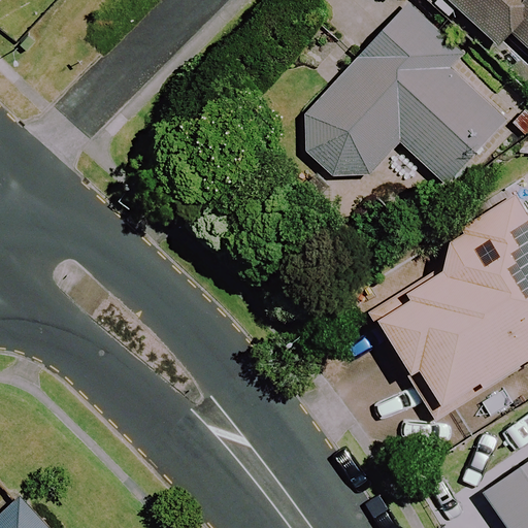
[(527,0),(448,0),(497,48),(513,33),(527,48),(527,0)]
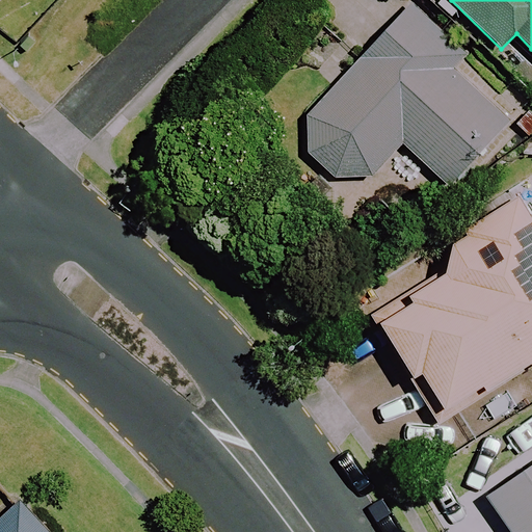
[(363,56),(304,116),(310,162),(331,182),(373,182),(405,149),(448,189),(510,124),(454,71),(466,59),(403,1),(356,51),(363,56)]
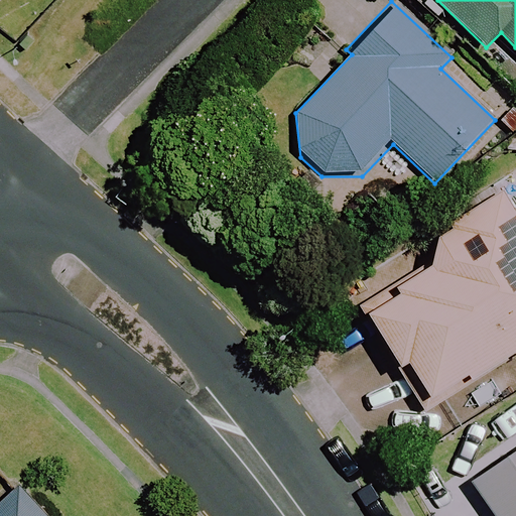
[(515,358),(515,202),(501,178),(417,230),(435,261),(360,307),(425,413),(515,358)]
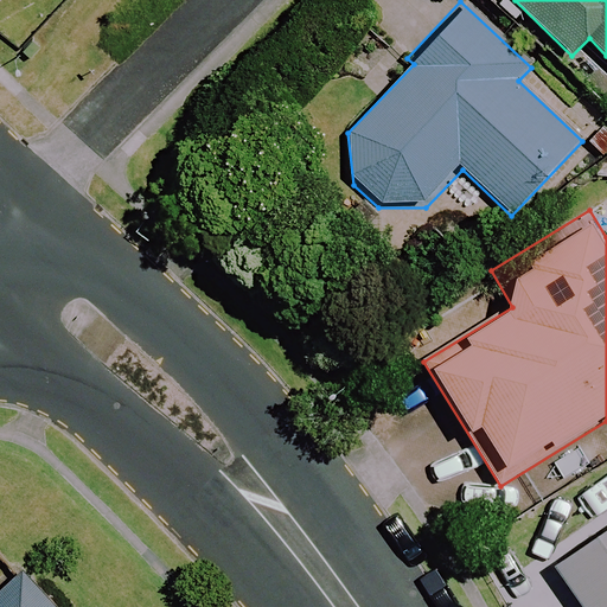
[(606,606),(606,518),(550,558),(582,606),(606,606)]
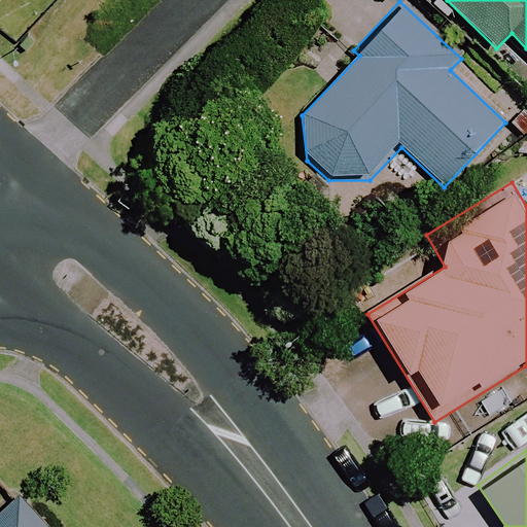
[(0,514),(0,526),(51,526),(21,494),(0,514)]
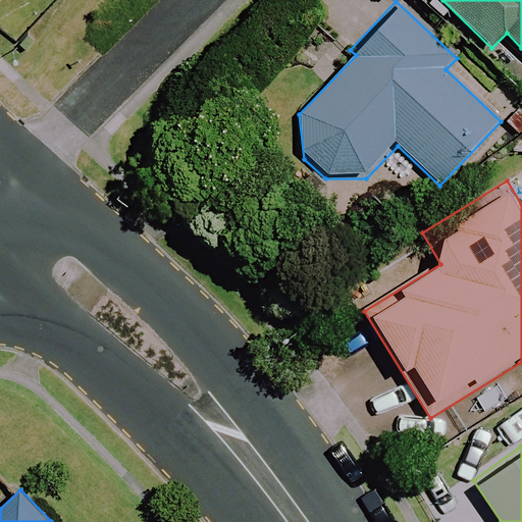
All buildings are outlined.
